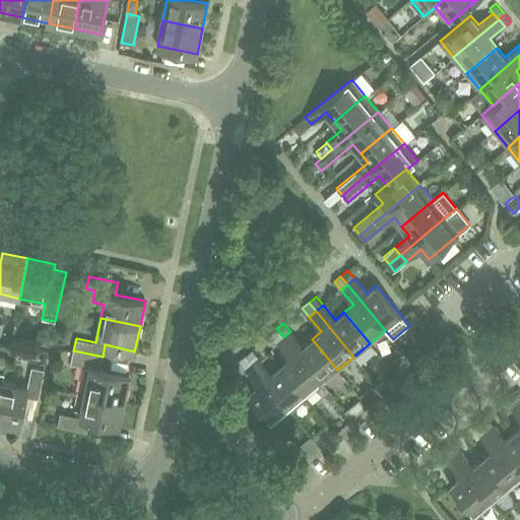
[(270,334),(277,343),(283,337),(276,328),(270,334)]
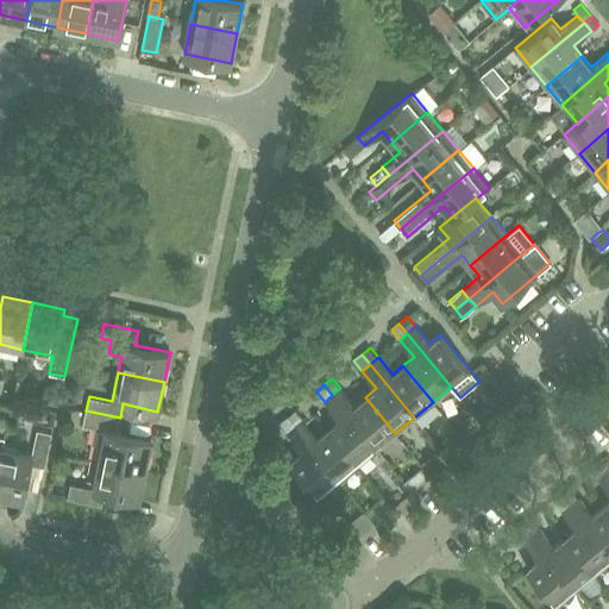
[(395,433),(365,397),(355,406),(340,388),(332,395),(377,449),(395,433)]
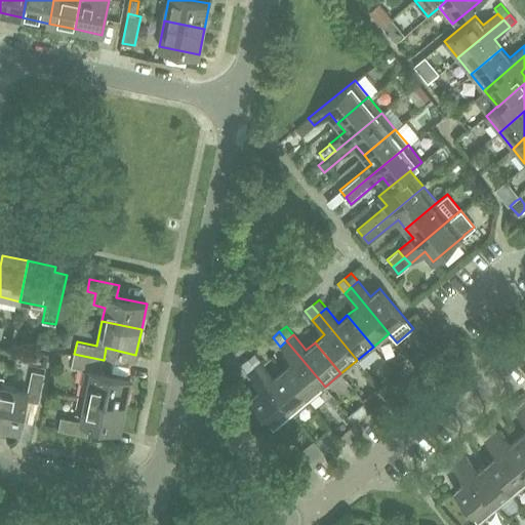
[(40,335),(38,347),(50,349),(52,338),(40,335)]
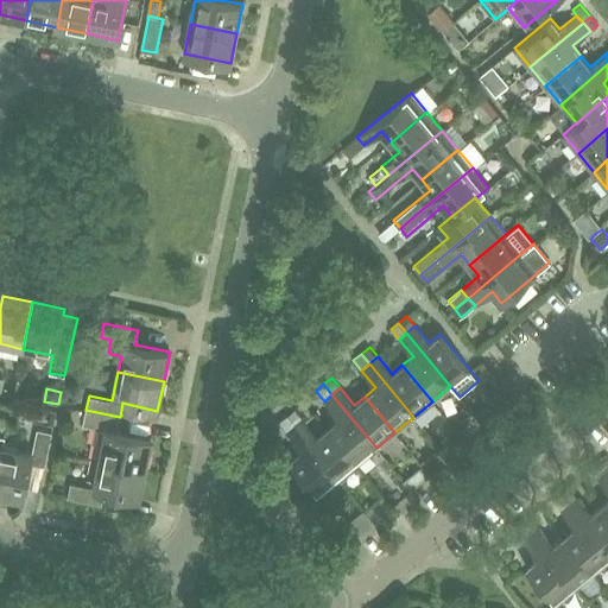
[(358,463),(377,448),(331,394),(324,401),(339,418),(328,428),(358,463)]
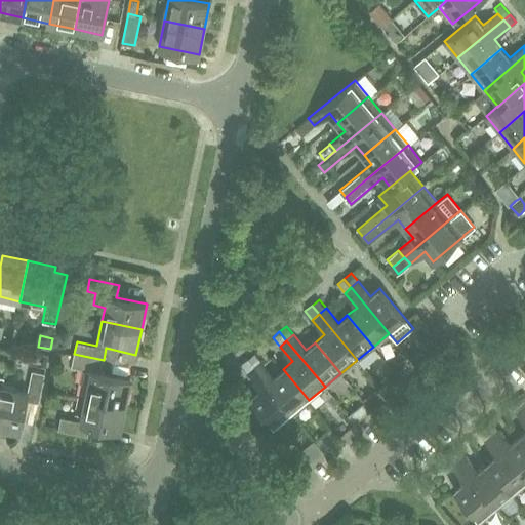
[(247,358),(254,367),(261,361),(254,353),(247,358)]
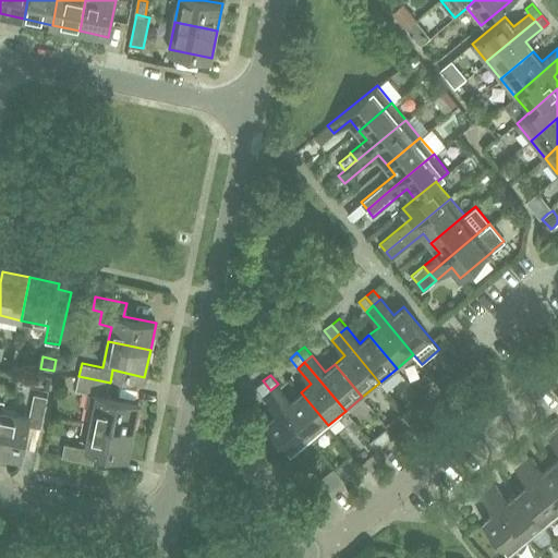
[(107,396),(110,383),(79,376),(76,389),(91,392),(88,402),(92,407),(94,408),(92,421),(133,429),(140,402),(107,396)]
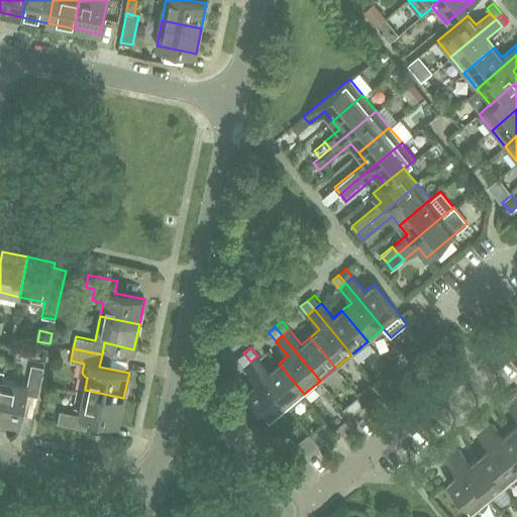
[(250,362),(243,352),(236,358),(243,368),(250,362)]
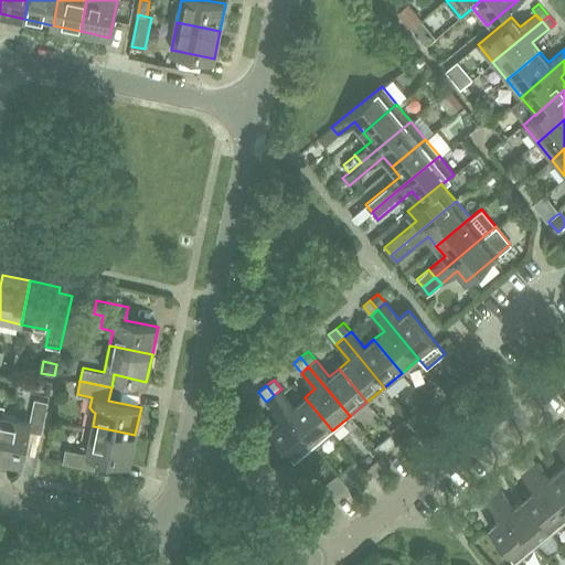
[(332,430),(305,397),(295,405),(281,388),(274,395),(315,445),(332,430)]
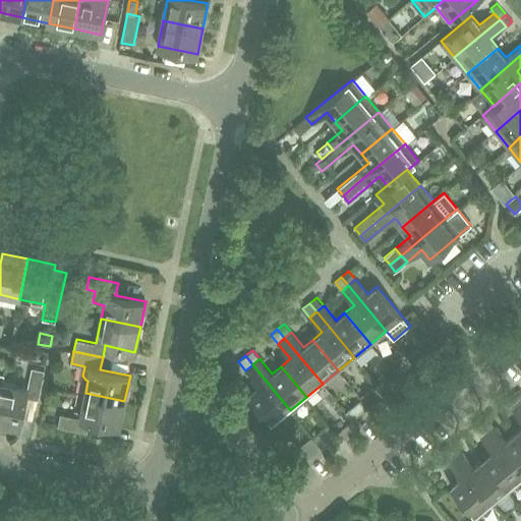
[(274,423),(290,410),(252,364),(245,370),(257,385),(248,393),(274,423)]
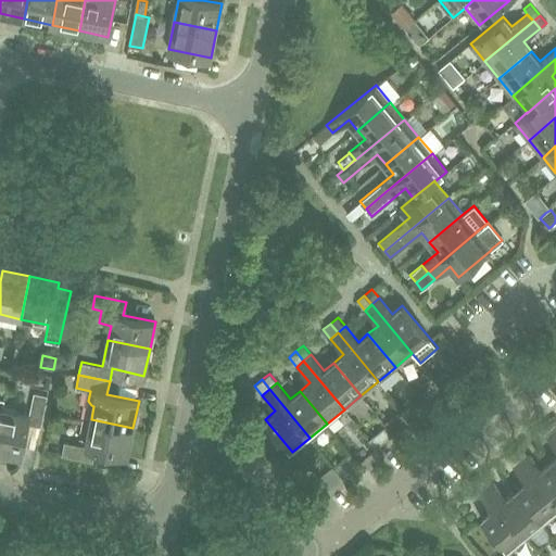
[(2,408),(0,418),(0,451),(22,455),(28,424),(42,427),(49,395),(34,393),(29,414),(2,408)]
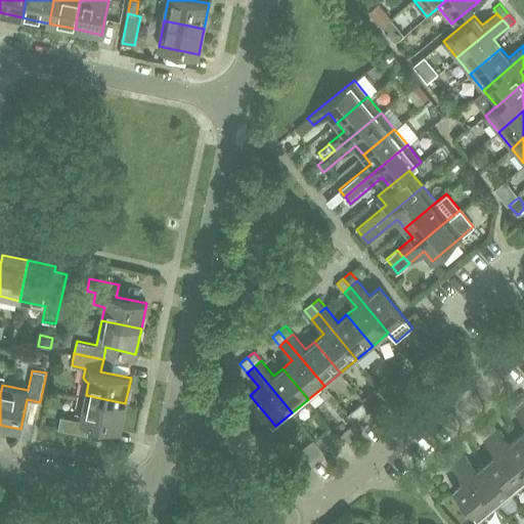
[(522,407),(523,405),(523,395),(522,392),(515,398),(522,407)]
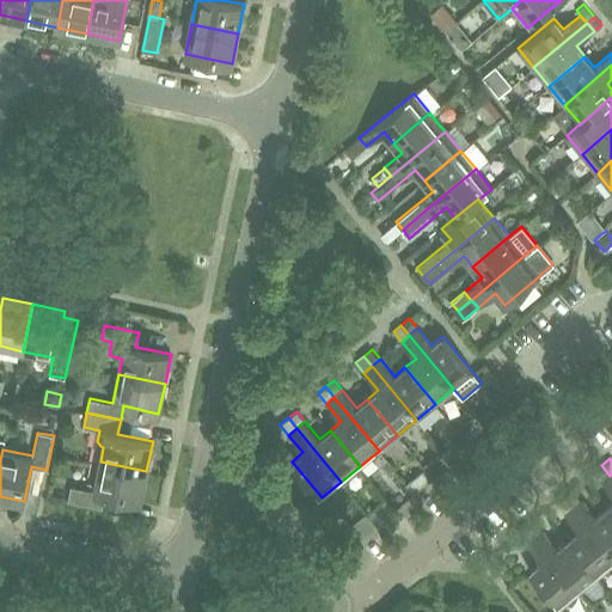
[(140,501),(146,471),(101,461),(95,490),(71,485),(68,500),(102,507),(105,494),(140,501)]
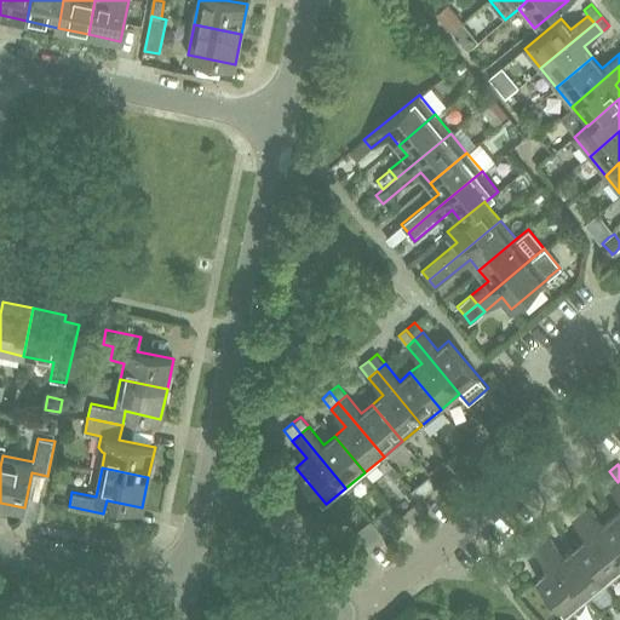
[(618,482),(609,471),(601,477),(609,488),(618,482)]
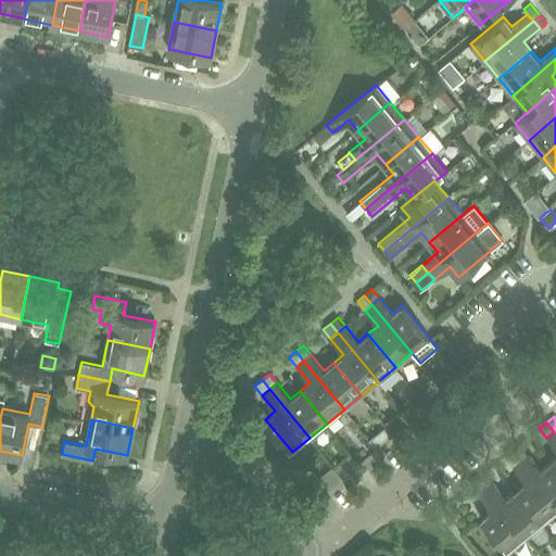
[(555,469),(555,433),(554,432),(546,438),(555,449),(555,456),(550,462),(555,469)]
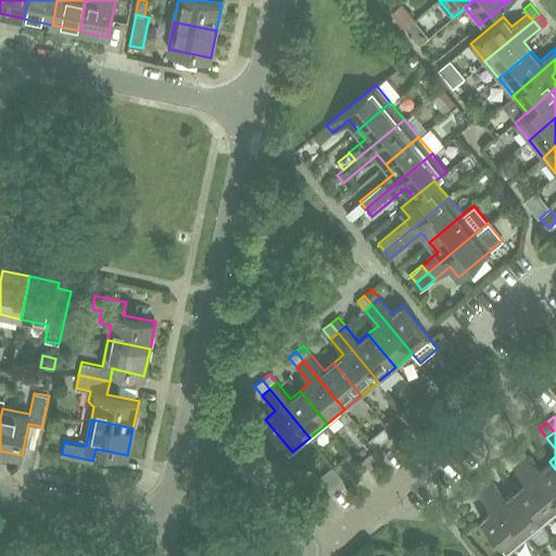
[(520,460),(527,454),(519,444),(512,451),(520,460)]
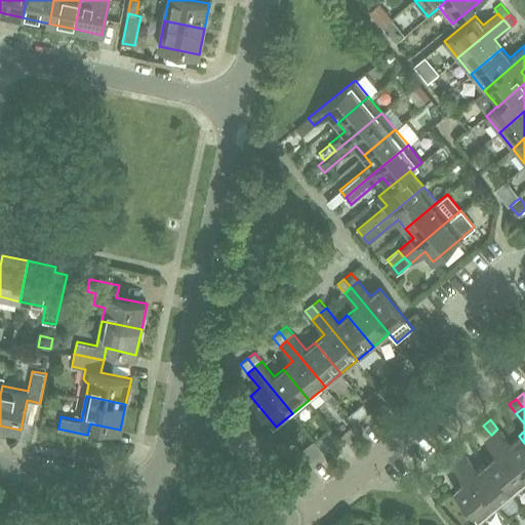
[(483,426),(477,431),(484,440),(491,435),(483,426)]
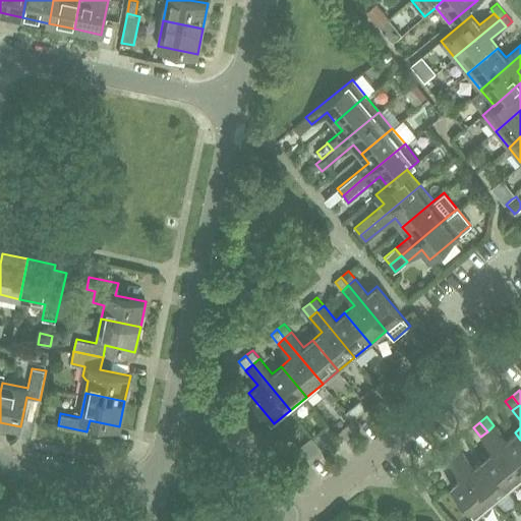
[(520,440),(515,432),(506,440),(494,425),(487,431),(520,472),(520,440)]
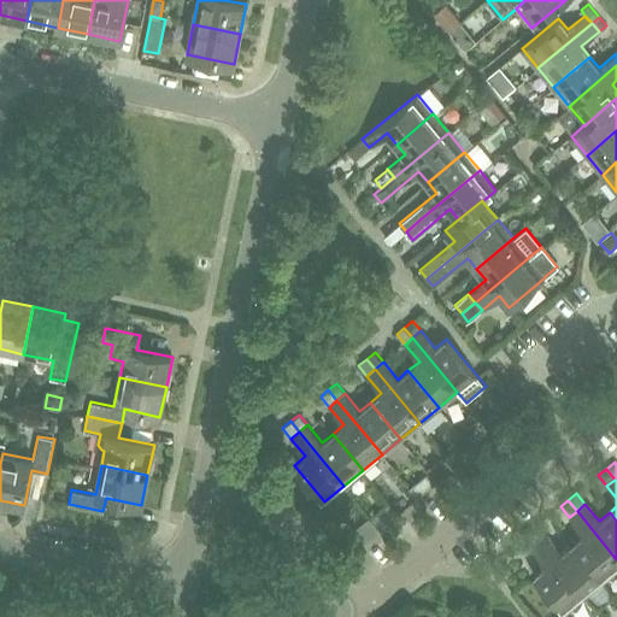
[(603,581),(616,568),(616,559),(577,511),(569,517),(583,534),(573,544),(603,581)]
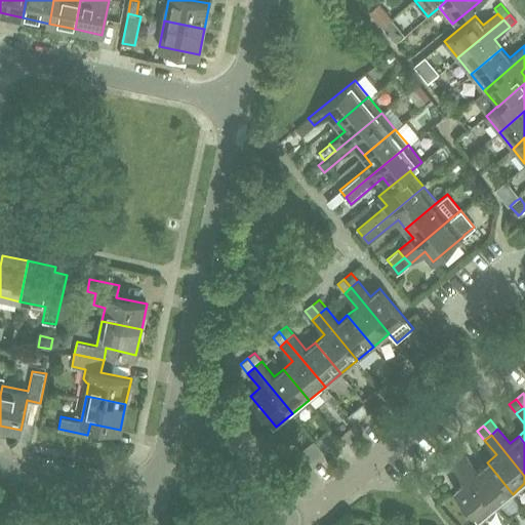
[(458,460),(466,455),(458,446),(451,452),(458,460)]
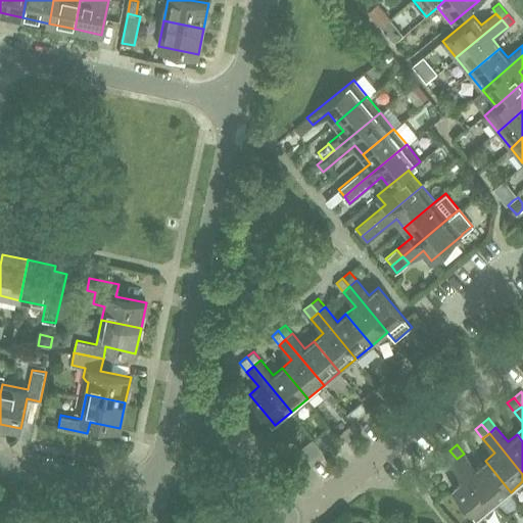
[(449,450),(442,456),(449,465),(457,459),(449,450)]
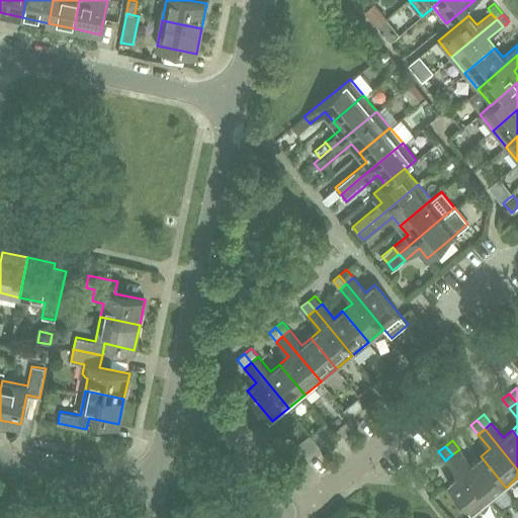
[(506,488),(481,456),(471,463),(459,449),(452,454),(490,500),(506,488)]
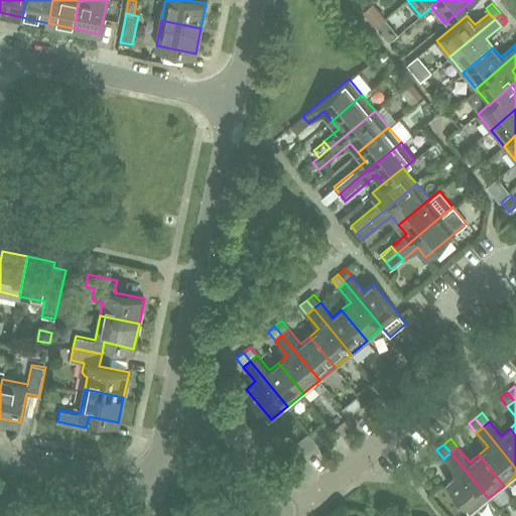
[(472,512),(488,498),(450,453),(443,459),(456,473),(446,481),(472,512)]
